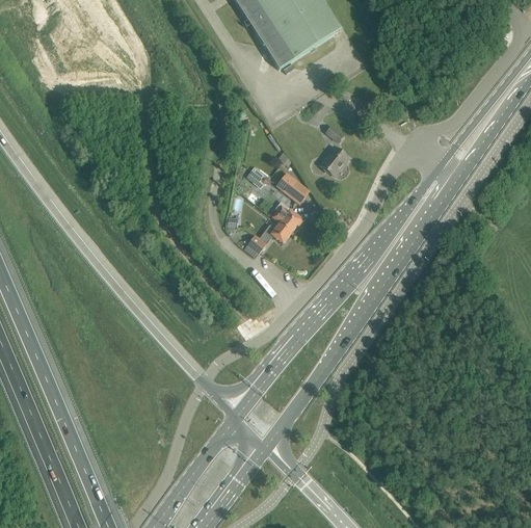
[(281,71),(343,31),(322,0),(236,0),(266,46),(272,48),(271,54),(281,71)]
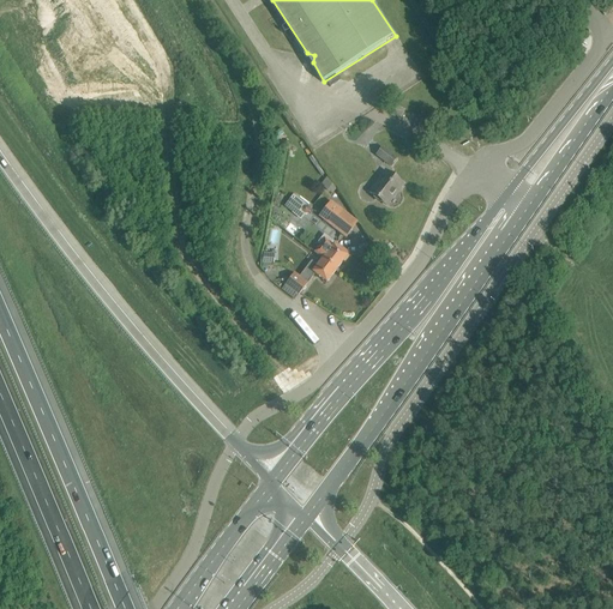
[(376,149),(392,161),(398,152),(383,140),(376,149)]
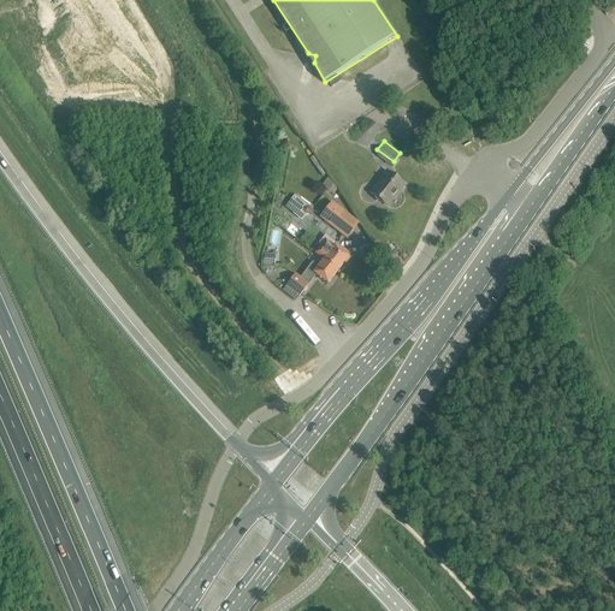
[(372,188),(389,201),(406,181),(389,167),(372,188)]
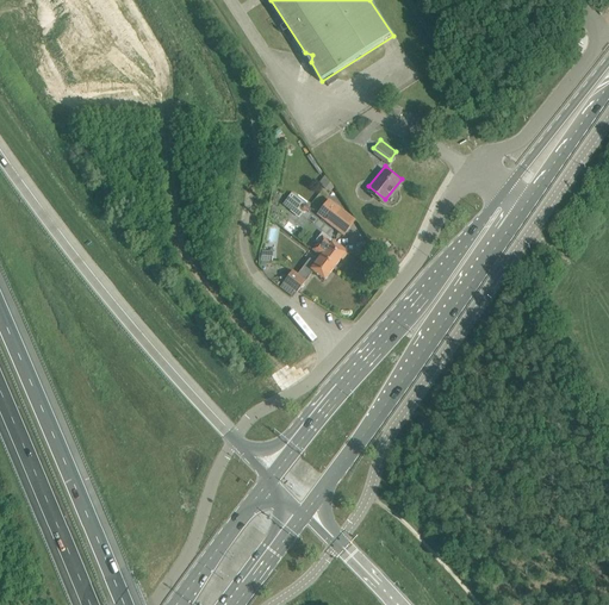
[(327,175),(322,181),(325,186),(331,188),(335,182),(327,175)]
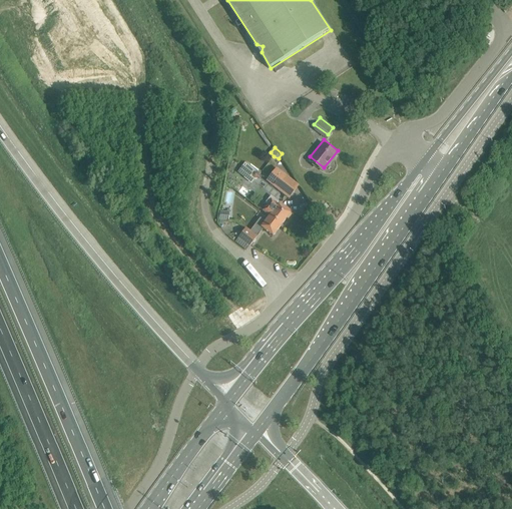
[(246,159),(238,168),(252,179),(256,175),(259,175),(261,172),(260,169),(246,159)]
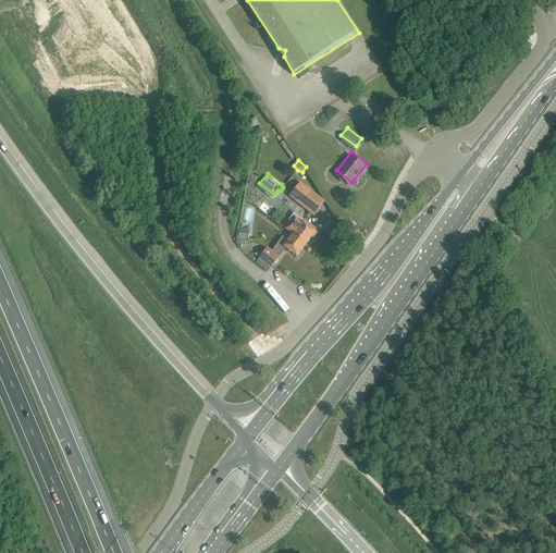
[(300,180),(289,193),(314,211),(324,198),(300,180)]
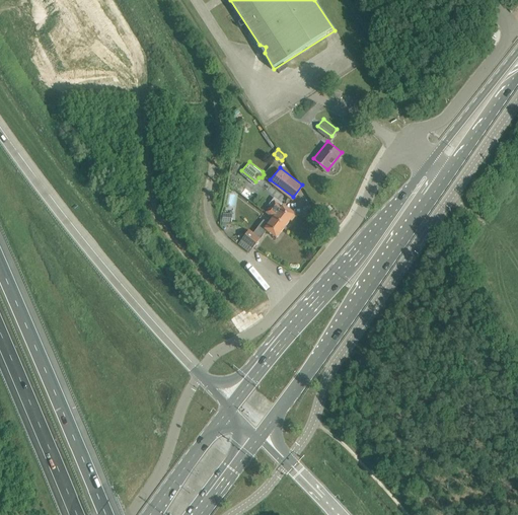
[(271,204),(266,210),(273,215),(274,215),(286,224),(296,210),(284,201),(275,195),(269,202),(271,204)]
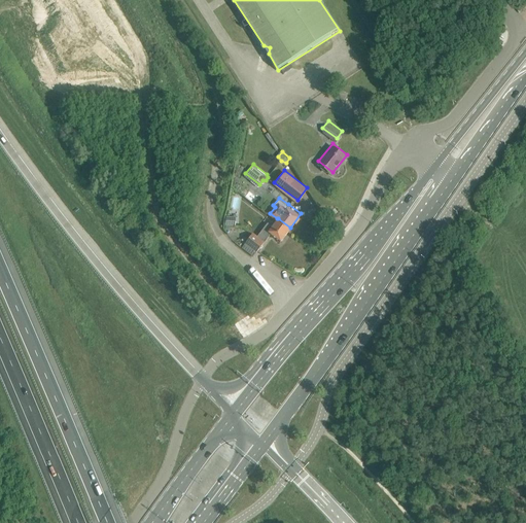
[(226,213),(225,222),(236,223),(237,214),(226,213)]
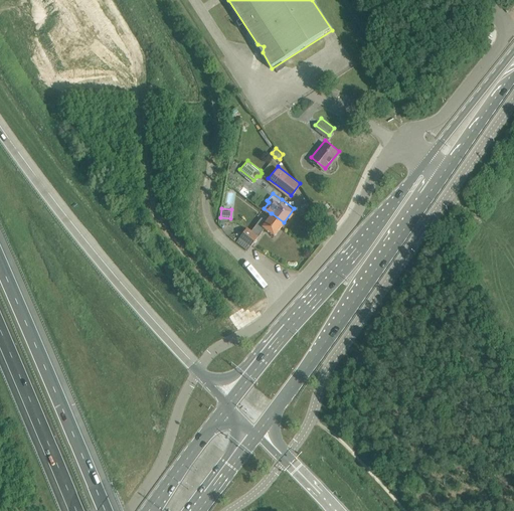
[(284,222),(272,213),(267,219),(262,215),(251,228),(247,225),(239,235),(250,243),(265,226),(275,234),(284,222)]
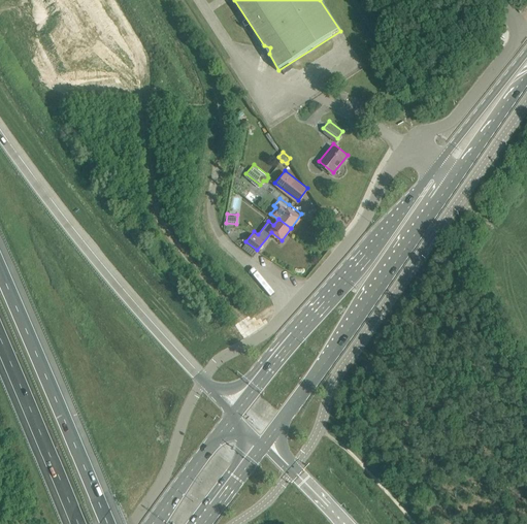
All buildings are outlined.
